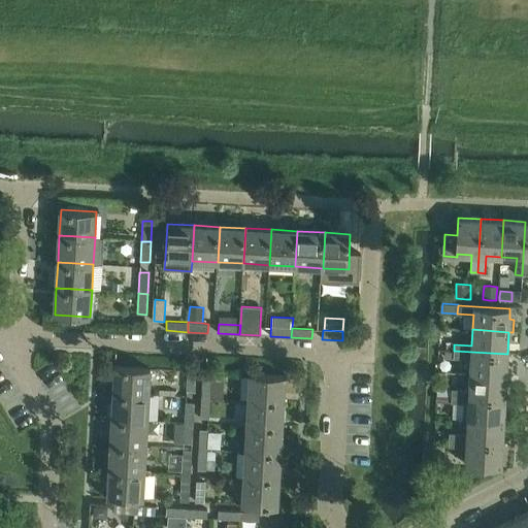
[(507,354),(454,351),(446,350),(446,357),(470,359),(470,373),(506,376),(507,354)]
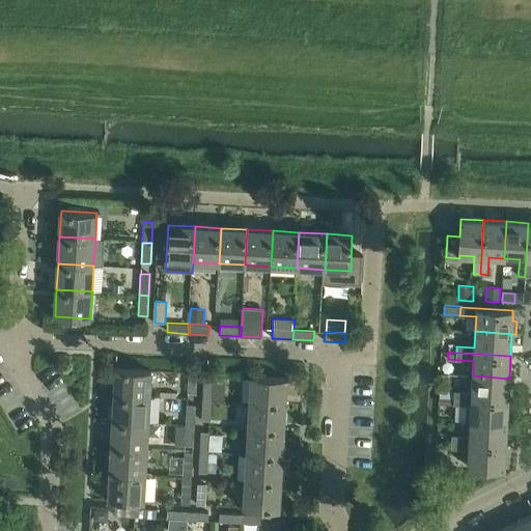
[(113,393),(149,395),(151,370),(115,368),(113,393)]
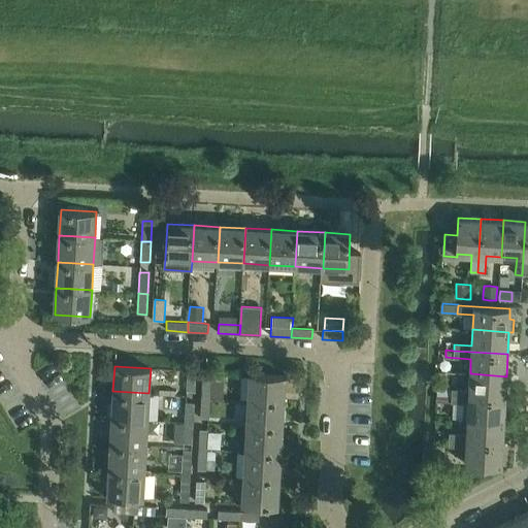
[(196,392),(197,371),(187,370),(186,392),(196,392)]
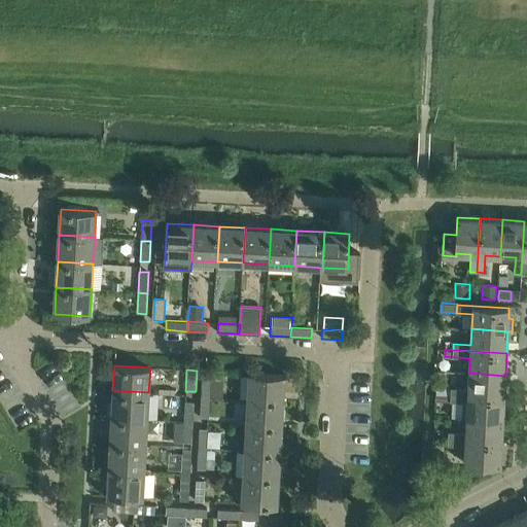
[(247,398),(283,399),(284,375),(249,373),(247,398)]
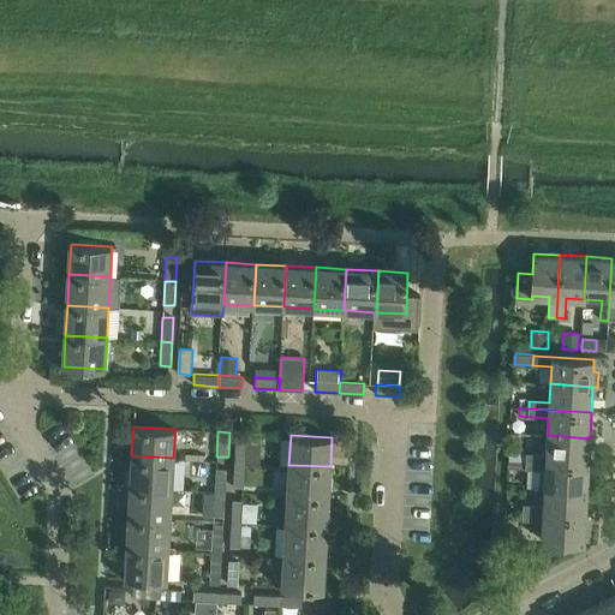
[(589,465),(590,439),(548,435),(547,453),(526,452),(526,453),(526,460),(589,465)]
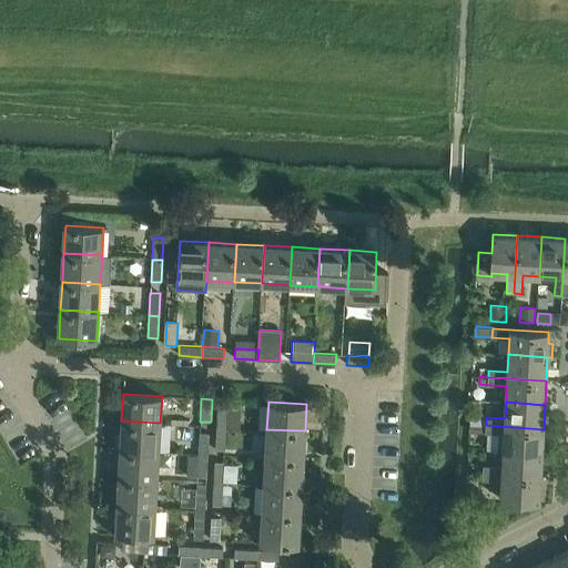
[(216,426),(226,427),(227,406),(217,405),(216,426)]
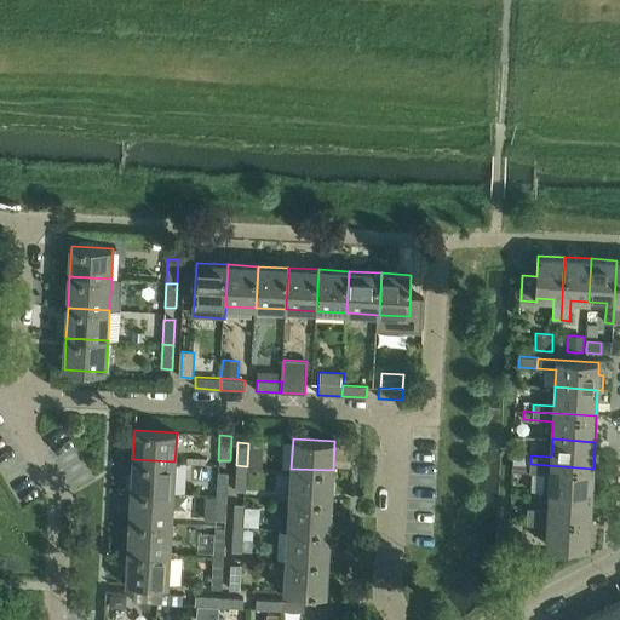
[(173,493),(174,461),(132,459),(131,491),(173,493)]
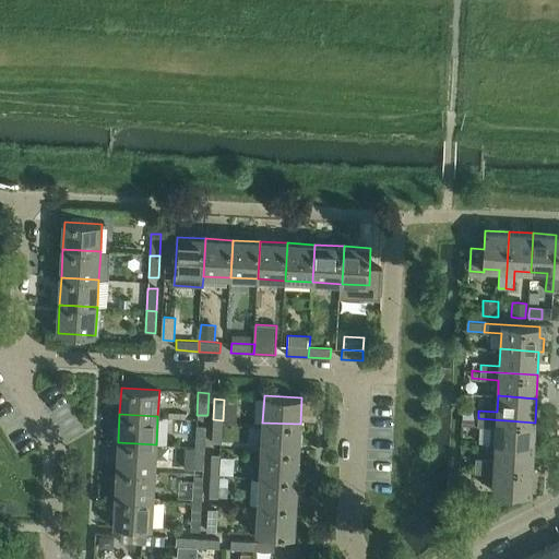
[(533,445),(535,423),(478,418),(478,420),(477,426),(483,427),(482,442),(495,443),(533,445)]
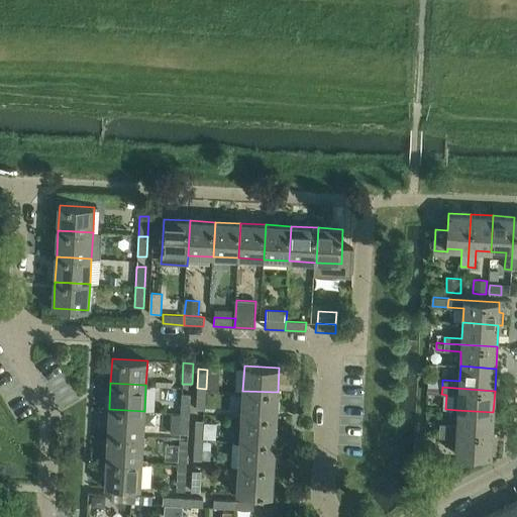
[(205,410),(206,389),(197,388),(196,410),(205,410)]
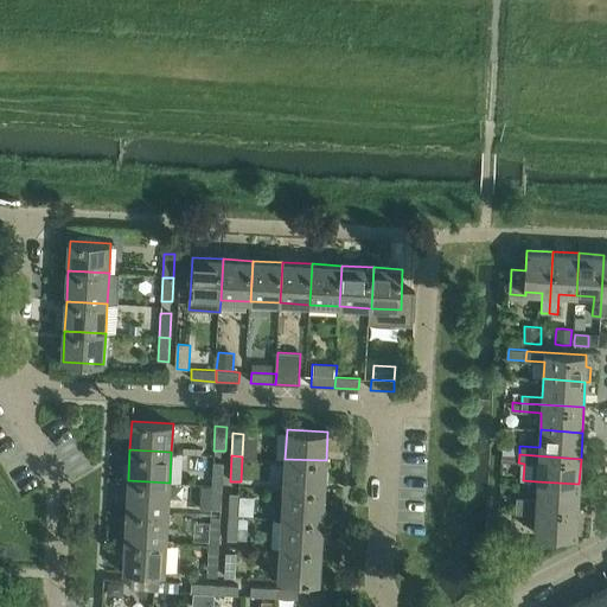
[(324,491),(326,460),(285,459),(283,489),(324,491)]
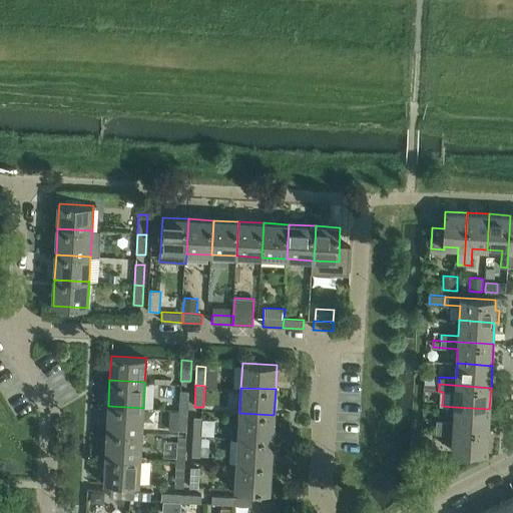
[(179,410),(188,410),(189,391),(180,391),(179,410)]
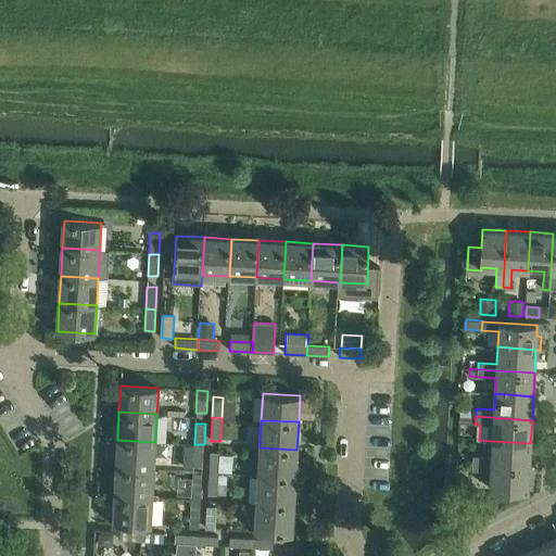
[(153,470),(155,442),(117,440),(116,468),(153,470)]
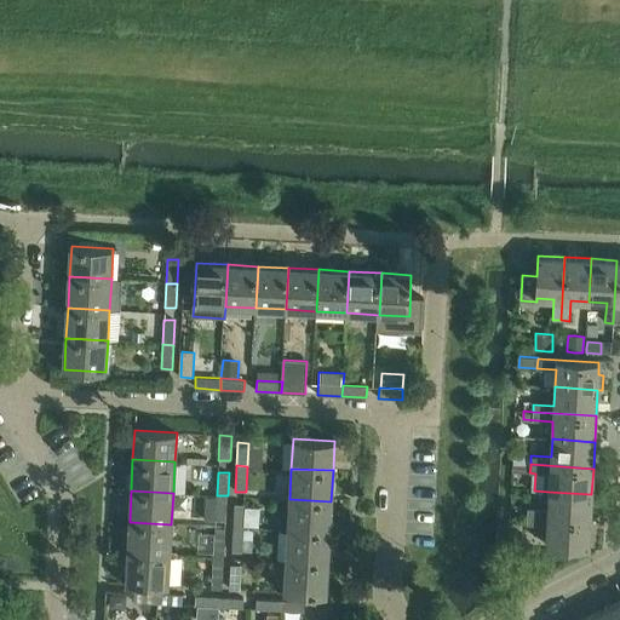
[(590,520),(591,494),(549,492),(547,510),(528,509),(527,517),(590,520)]
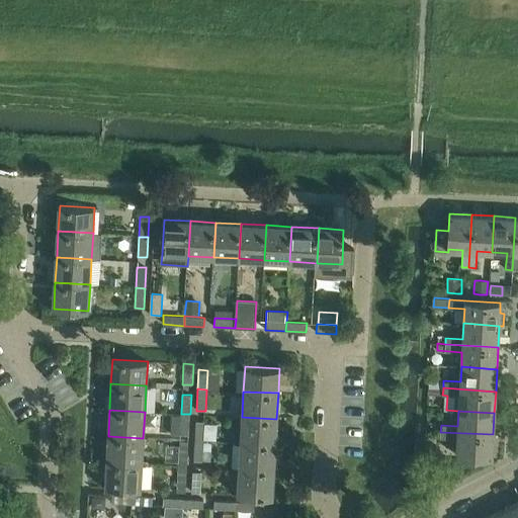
[(189,436),(190,414),(181,414),(180,435),(189,436)]
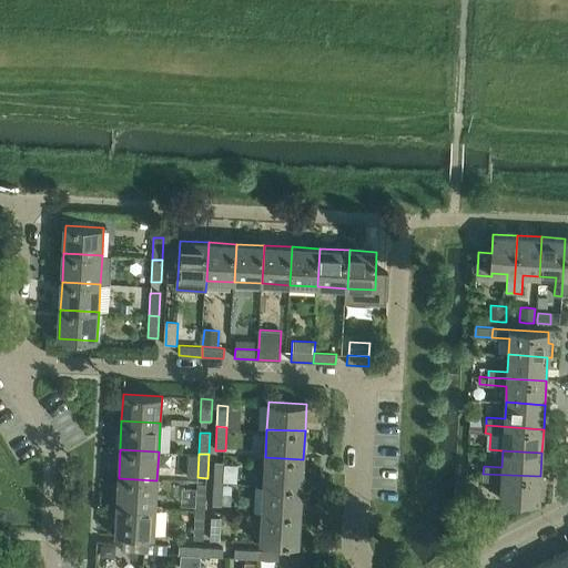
[(302,489),(303,459),(265,457),(264,487),(302,489)]
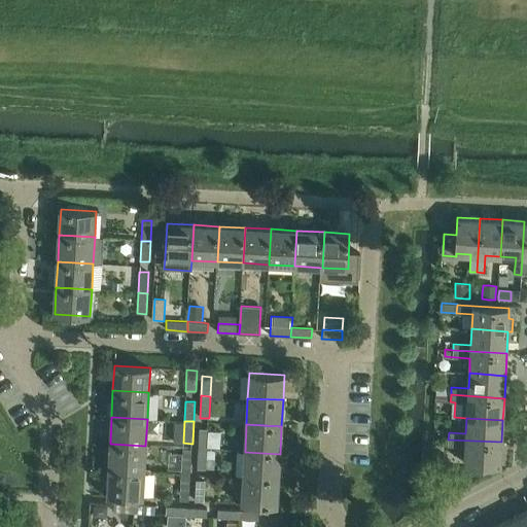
[(198,449),(207,450),(209,428),(199,428),(198,449)]
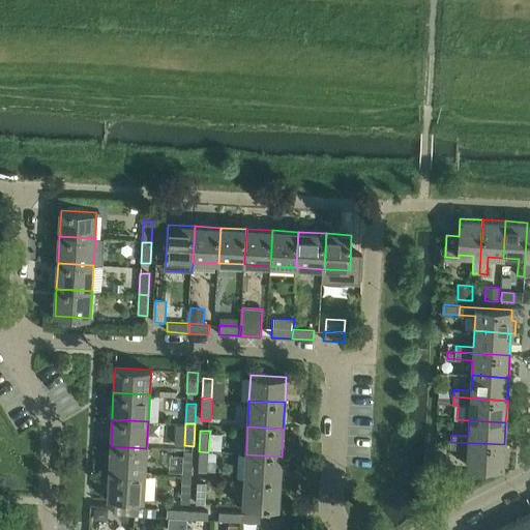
[(503,468),(504,444),(450,442),(450,448),(468,449),(467,466),(503,468)]
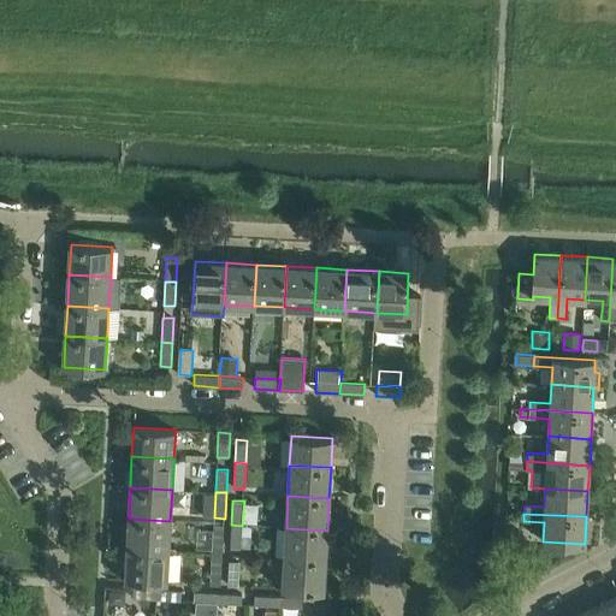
[(169,551),(170,521),(129,519),(126,549),(169,551)]
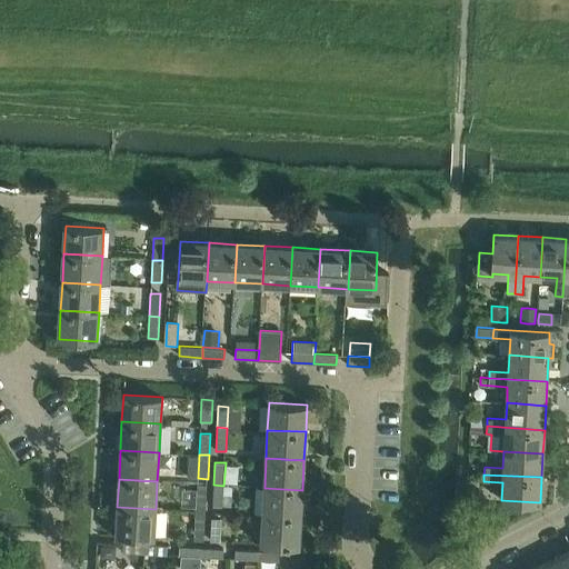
[(222,508),(223,486),(213,485),(212,507),(222,508)]
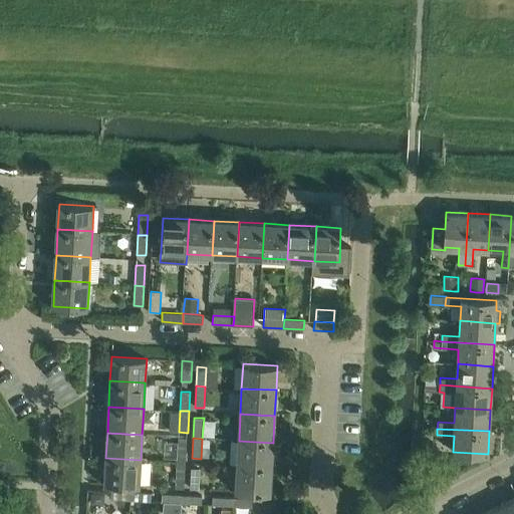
[(271,468),(273,443),(239,441),(237,466),(271,468)]
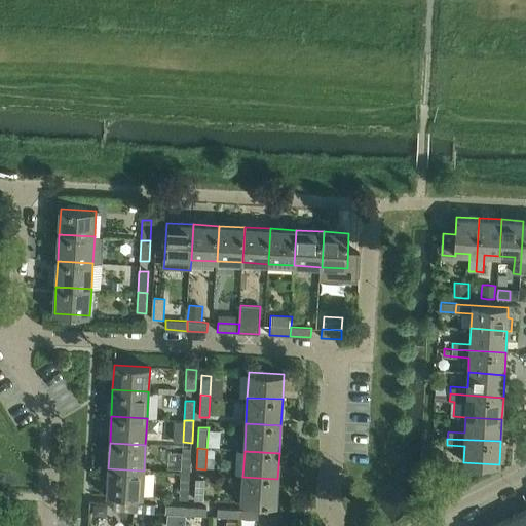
[(181,473),(190,474),(191,453),(182,452),(181,473)]
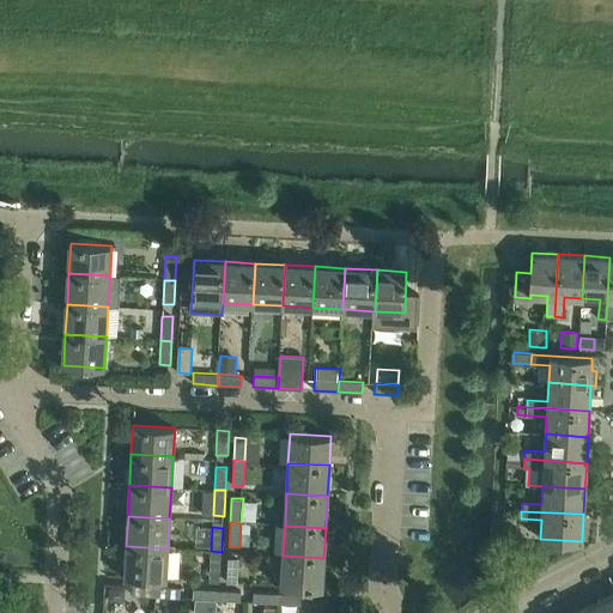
[(165,580),(168,548),(126,546),(125,577),(165,580)]
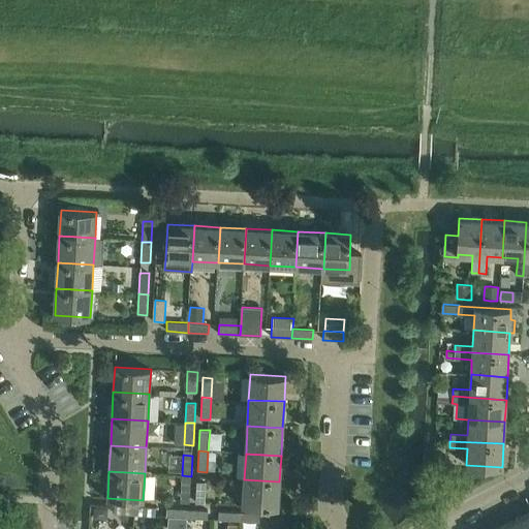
[(190,497),(191,476),(182,475),(181,497),(190,497)]
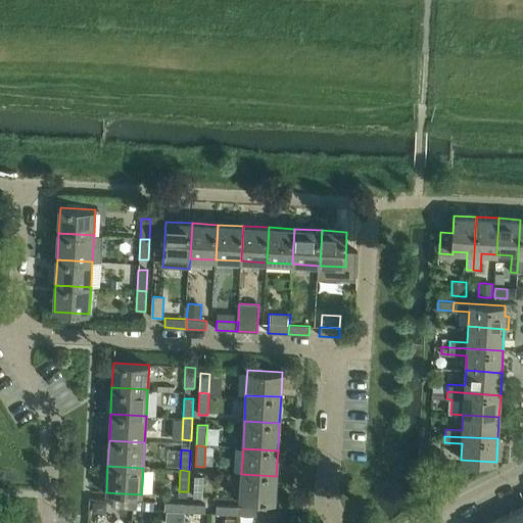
[(275,503),(276,476),(241,474),(240,501),(275,503)]
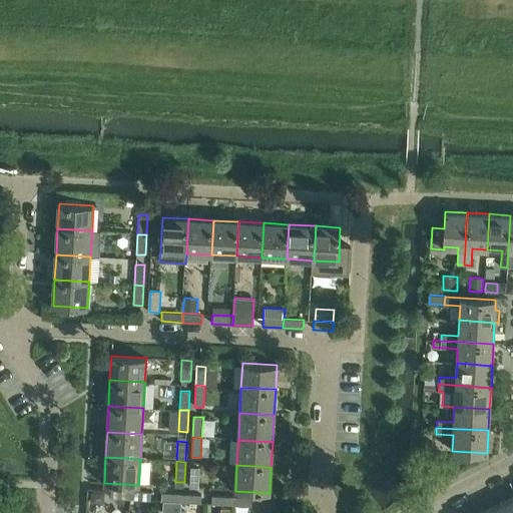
[(199,488),(200,468),(190,467),(189,487),(199,488)]
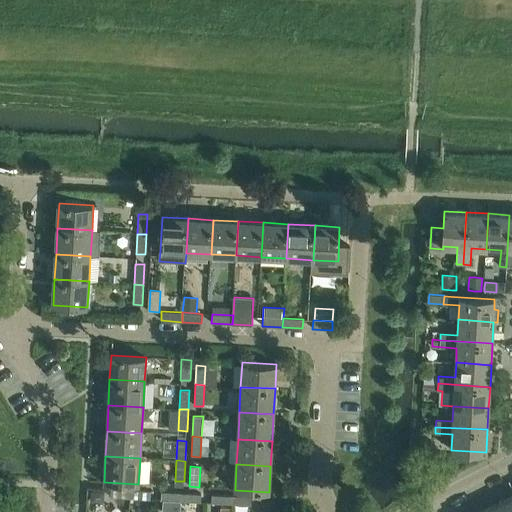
[(131,498),(132,490),(111,489),(110,497),(131,498)]
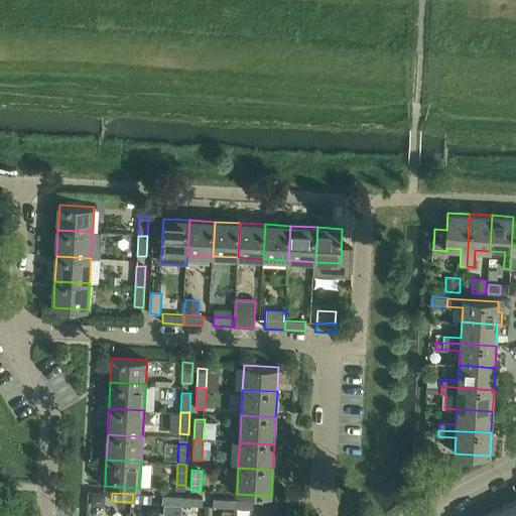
[(133,494),(132,502),(151,503),(152,495),(133,494)]
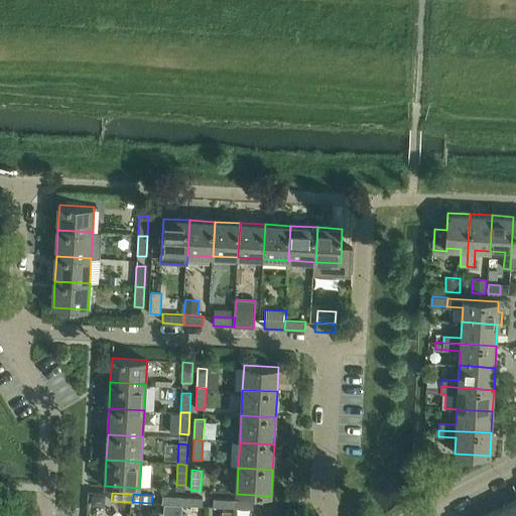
[(183,506),(183,497),(162,495),(161,504),(183,506)]
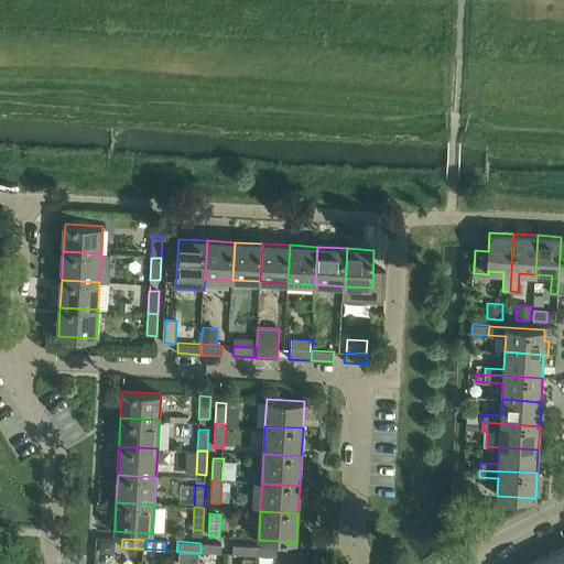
[(100,542),(99,553),(116,554),(116,542),(100,542)]
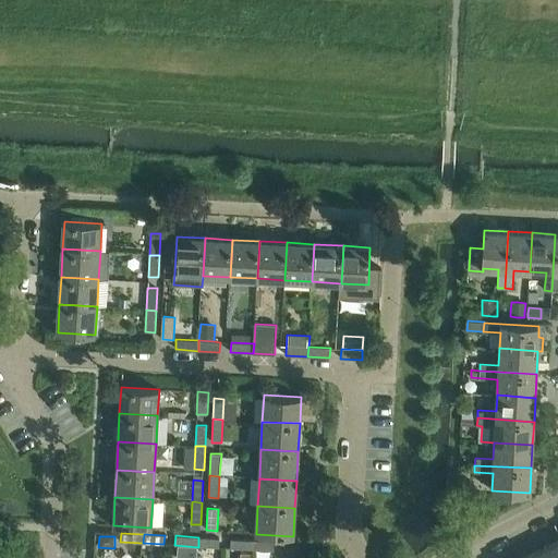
[(198,537),(198,547),(219,548),(220,540),(198,537)]
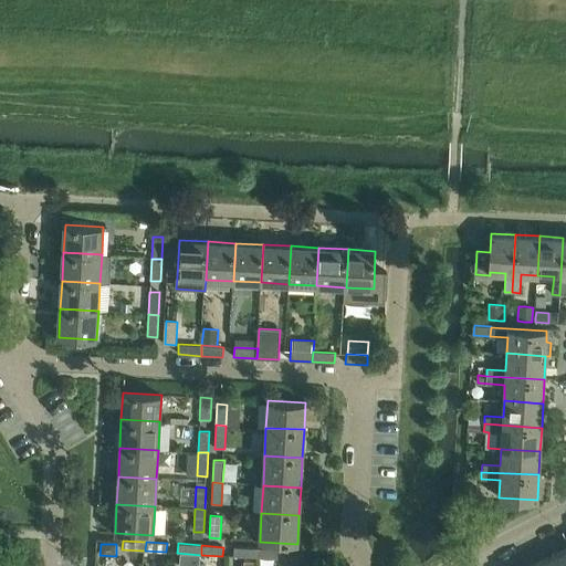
[(255,557),(255,548),(234,547),(233,556),(255,557)]
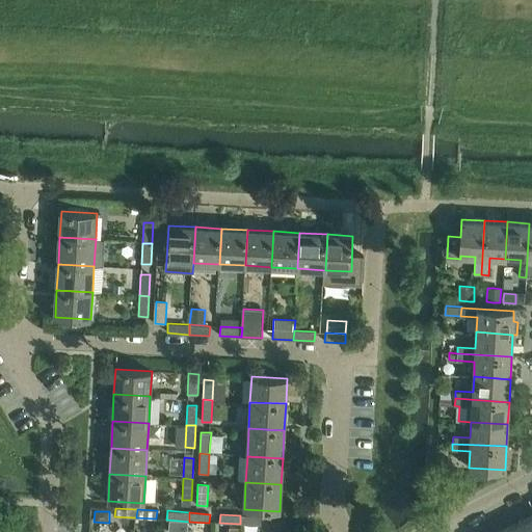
[(240,515),(240,524),(262,525),(262,516),(240,515)]
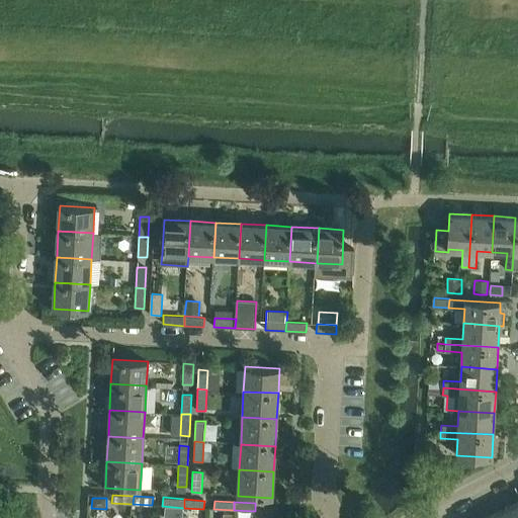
[(517,517),(517,502),(503,510),(506,517),(517,517)]
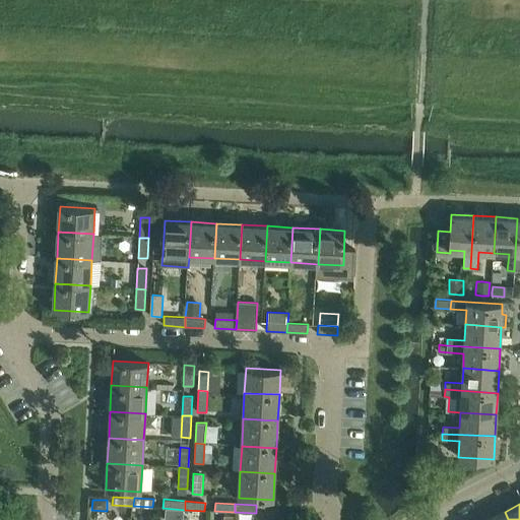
All buildings are outlined.
